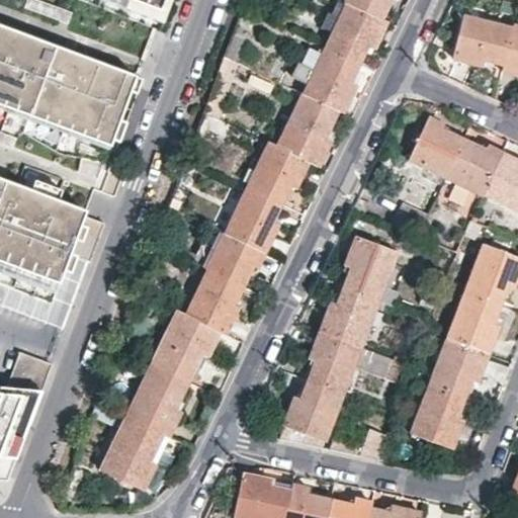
[(161,10),(135,0),(105,0),(163,21),(161,10)]
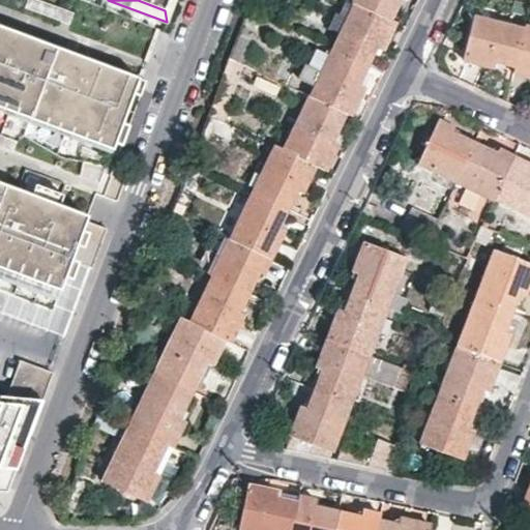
[(138,0),(165,10),(169,0),(138,0)]
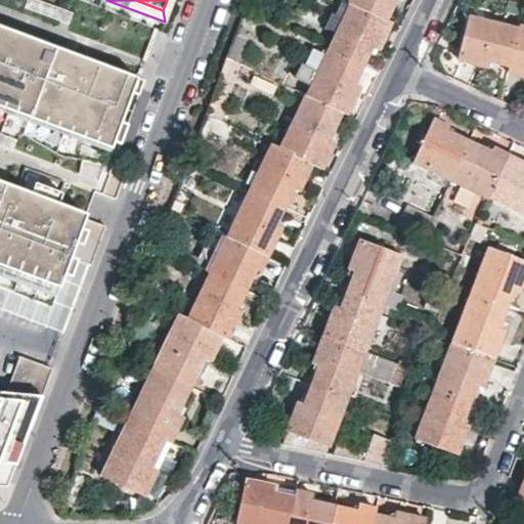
[(167,0),(163,10),(165,22),(174,0),(167,0)]
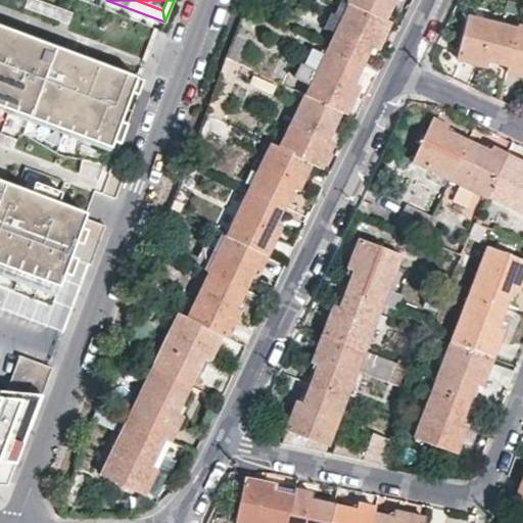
[(339,31),(329,49),(363,65),(372,47),(377,50),(391,21),(386,18),(348,1),(345,0),(343,0),(331,26),(339,31)]
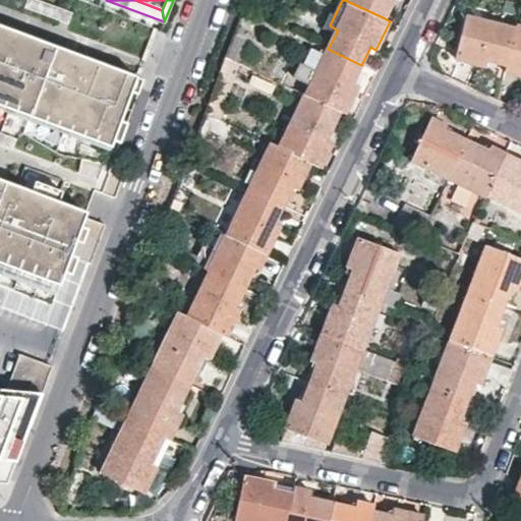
[(347,0),(347,1),(385,18),(393,0),(394,0),(399,2),(399,0),(347,0)]
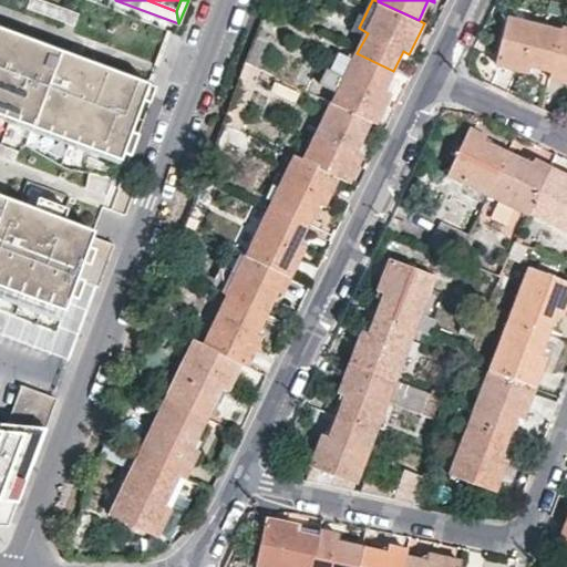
[(268,32),(276,13),(267,9),(260,28),(268,32)]
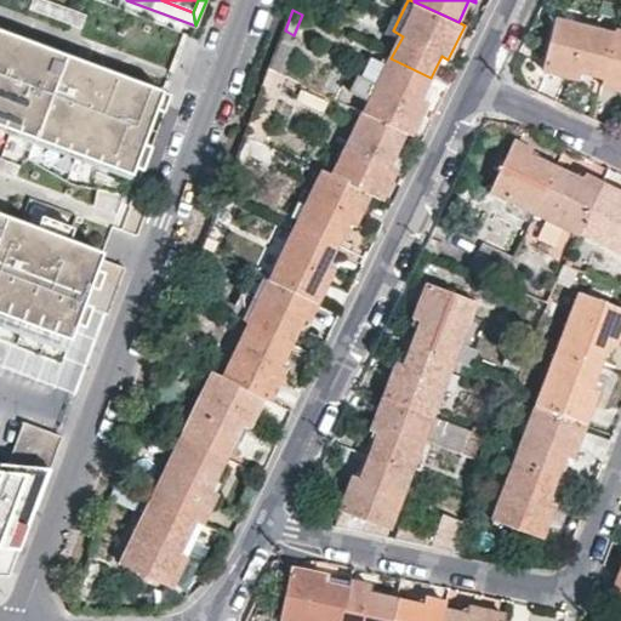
[(602,78),(614,34),(556,20),(543,69),(579,80),(582,73),(602,78)]
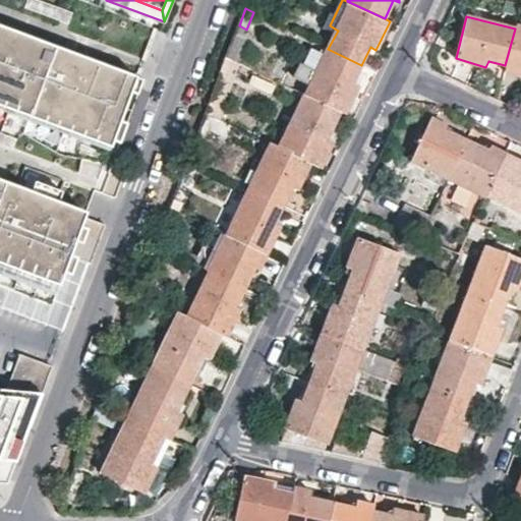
[(0,96),(114,139),(121,119),(126,105),(119,102),(125,88),(132,91),(138,93),(145,77),(76,52),(73,61),(65,58),(62,54),(46,48),(48,42),(0,23),(0,96)]
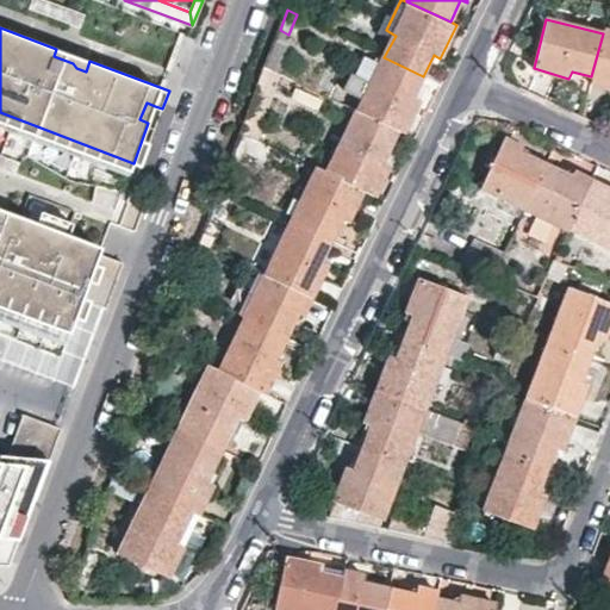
[(275,42),(288,48),(293,37),(288,35),(280,30),(275,42)]
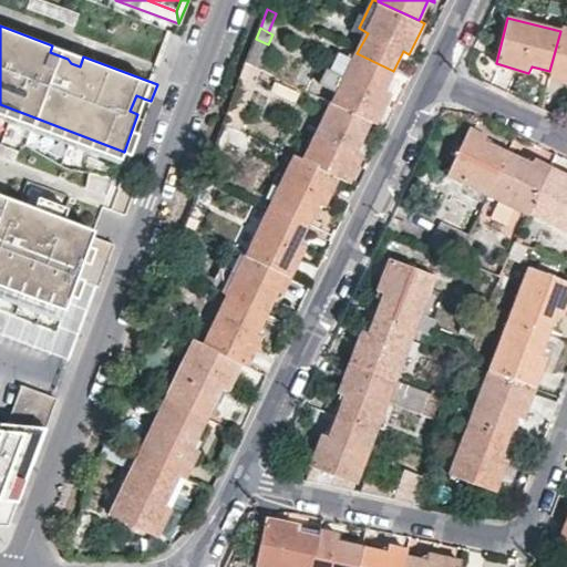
[(566,82),(566,30),(560,29),(560,31),(549,71),(548,76),(566,82)]
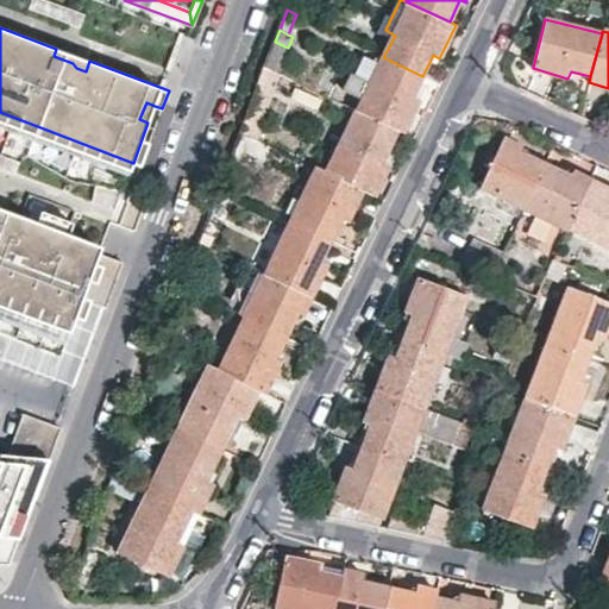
[(288,48),(275,42),(265,67),(277,71),(288,48)]
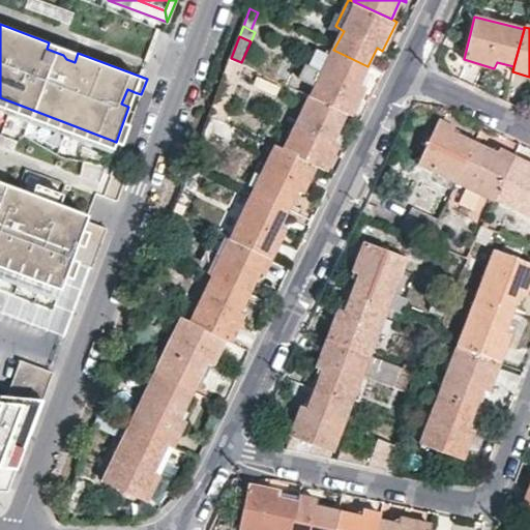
[(47,49),(63,55),(66,59),(75,62),(78,53),(49,42),(47,49)]
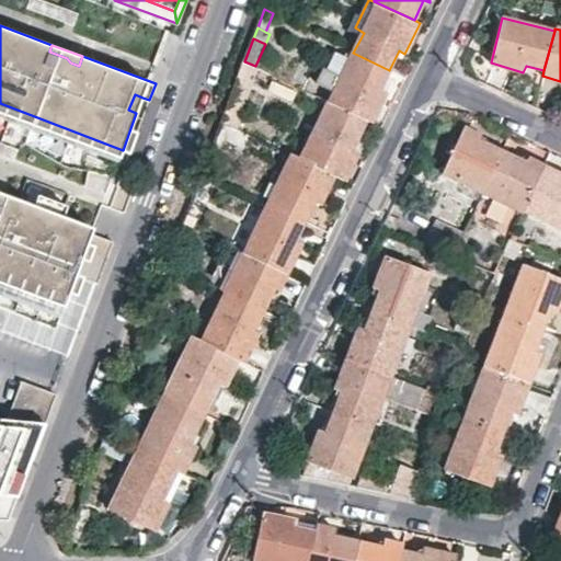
[(322,68),(341,78),(351,59),(332,49),(322,68)]
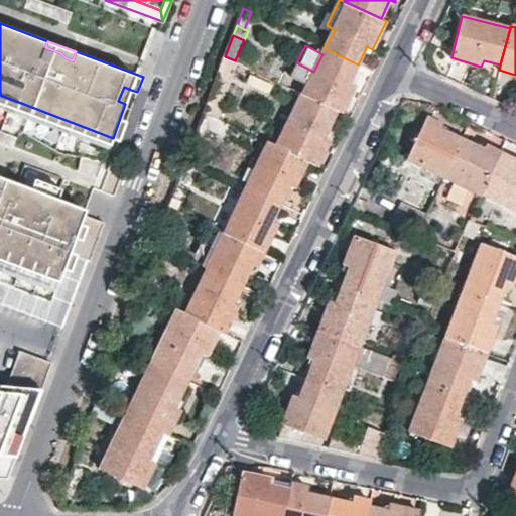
[(325,48),(323,54),(313,72),(296,62),(291,75),(307,83),(303,93),(337,109),(343,112),(356,86),(350,83),(358,65),(325,48)]
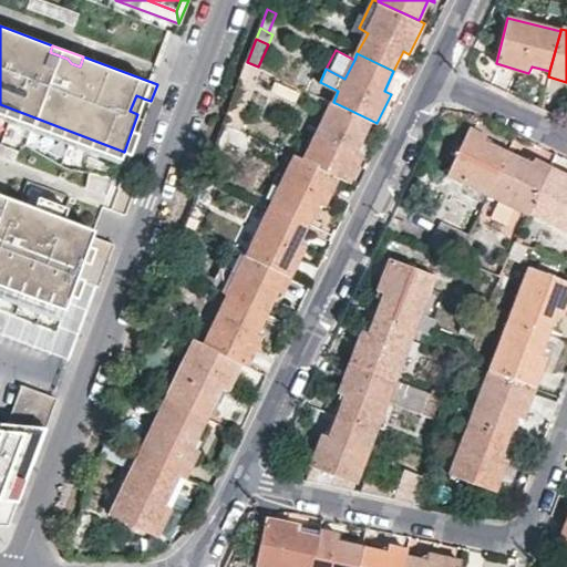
[(136,95),(130,111),(137,114),(144,99),(136,95)]
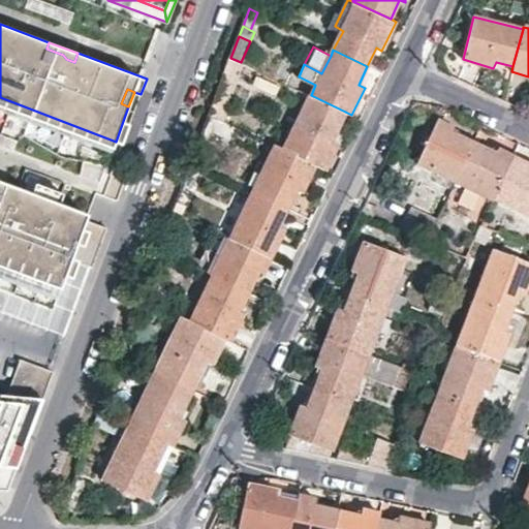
[(332,139),(345,112),(311,95),(309,94),(283,148),(317,165),(325,168),(338,143),(332,139)]
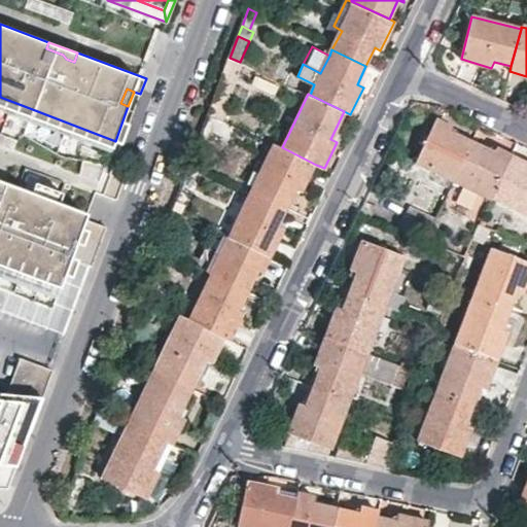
[(0,105),(112,148),(115,141),(0,97),(0,105)]
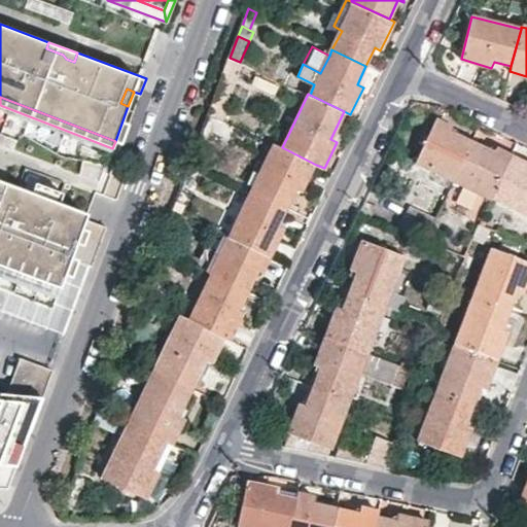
[(1,130),(18,133),(21,115),(4,112),(1,130)]
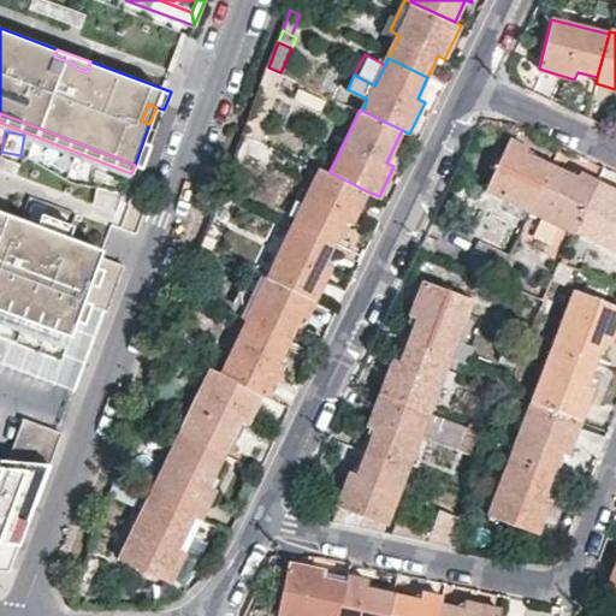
[(258,137),(244,131),(242,141),(254,146),(258,137)]
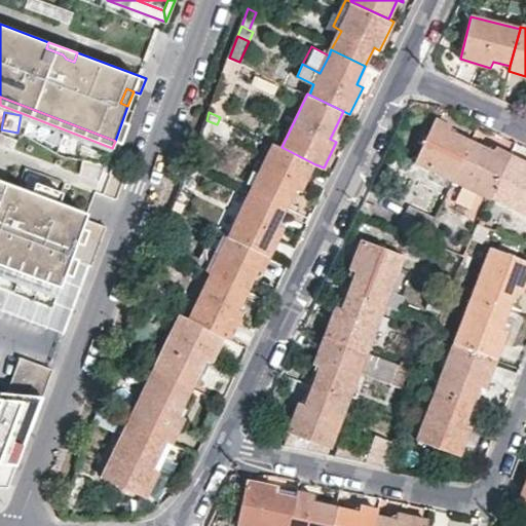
[(468,143),(448,133),(450,126),(434,118),(413,162),(450,181),(468,143)]
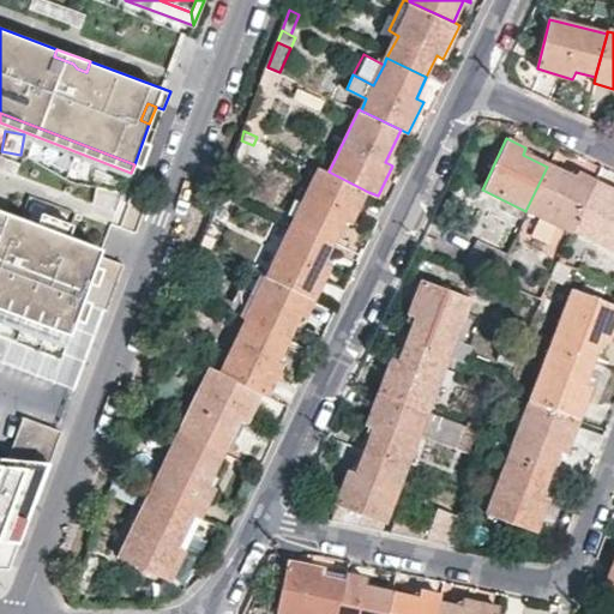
[(143,140),(134,164),(142,167),(151,143),(143,140)]
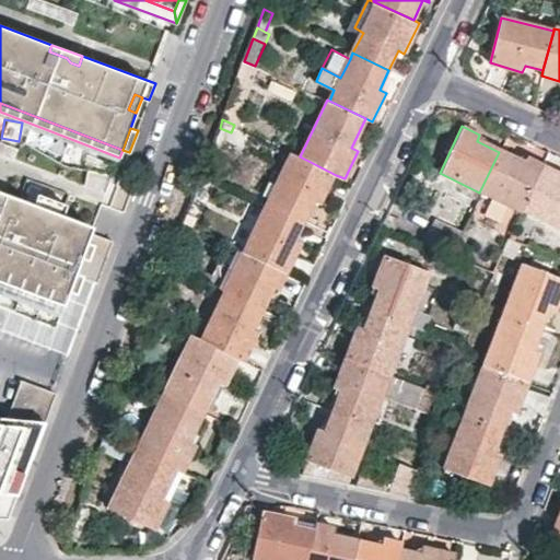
[(522,162),(499,152),(479,193),(492,199),(510,207),(521,212),(522,209),(539,171),(543,166),(525,158),(522,162)]
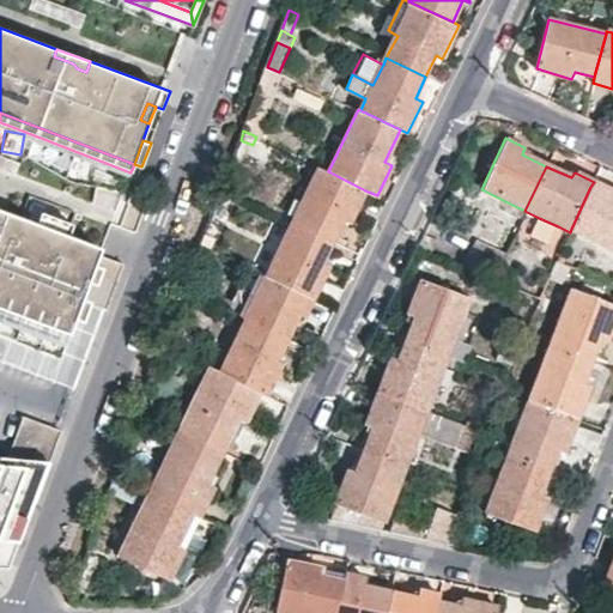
[(320,168),(293,223),(333,242),(344,219),(352,223),(368,192),(328,171),(320,168)]
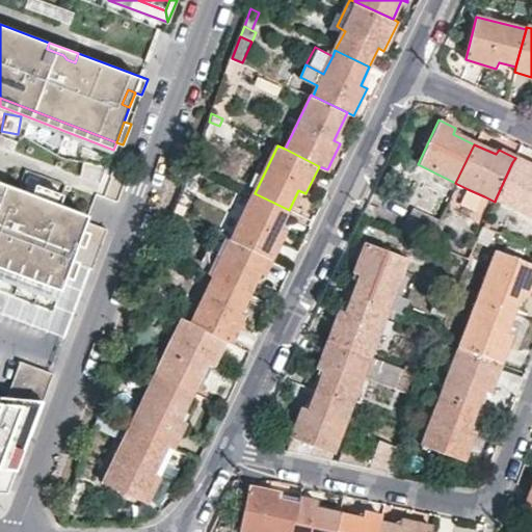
[(531,170),(531,171),(512,162),(496,198),(531,216),(531,170)]
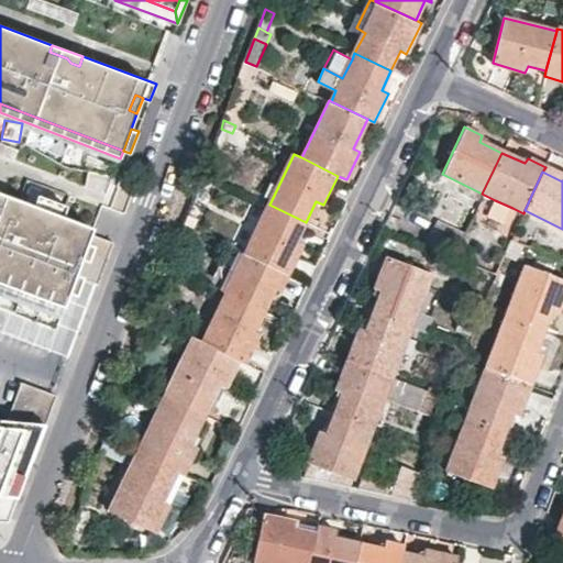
[(216,178),(205,173),(202,179),(212,185),(216,178)]
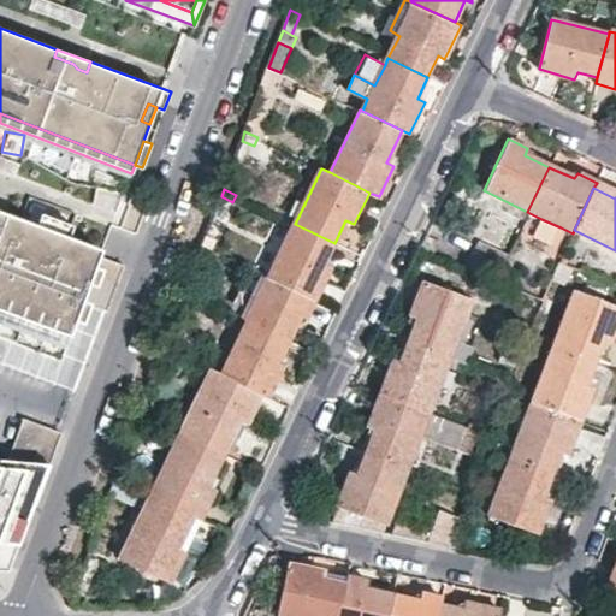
[(131,202),(122,226),(136,232),(146,207),(131,202)]
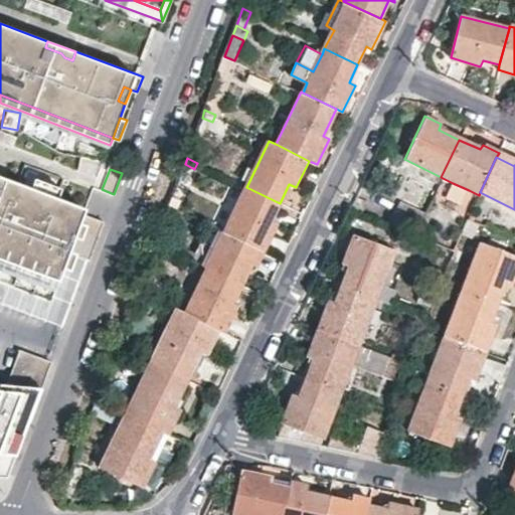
[(16,182),(0,176),(0,186),(13,192),(16,182)]
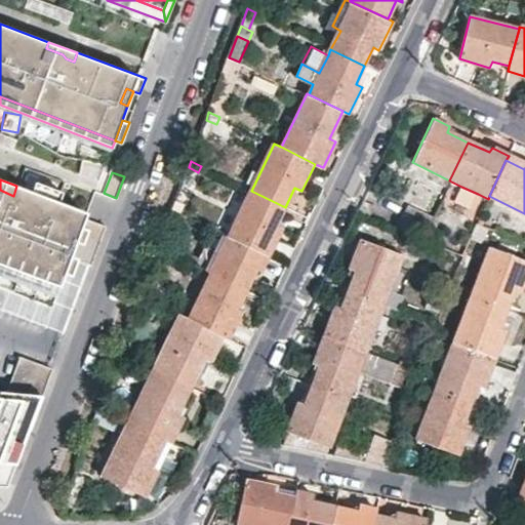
[(58,202),(62,192),(36,183),(32,192),(58,202)]
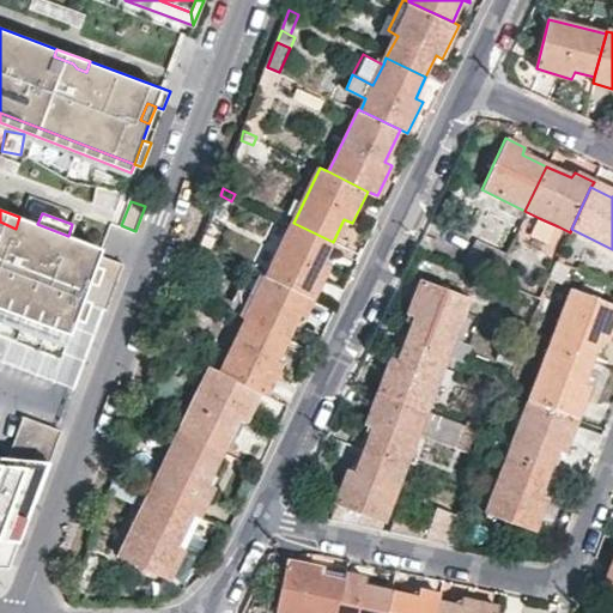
[(0,333),(61,356),(83,298),(104,307),(107,308),(125,262),(101,253),(103,248),(68,236),(37,224),(19,217),(16,229),(0,222),(0,333)]
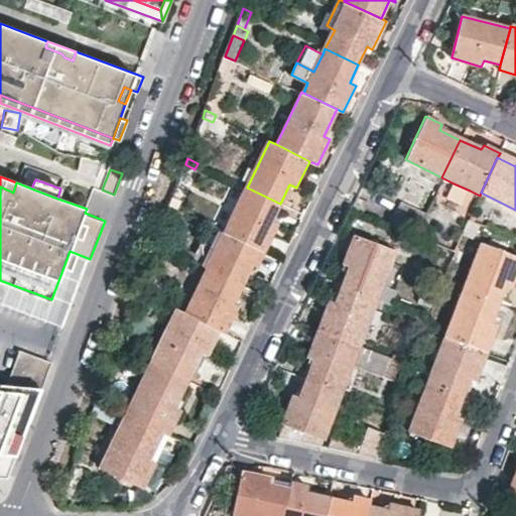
[(470,190),(454,183),(446,198),(463,205),(470,190)]
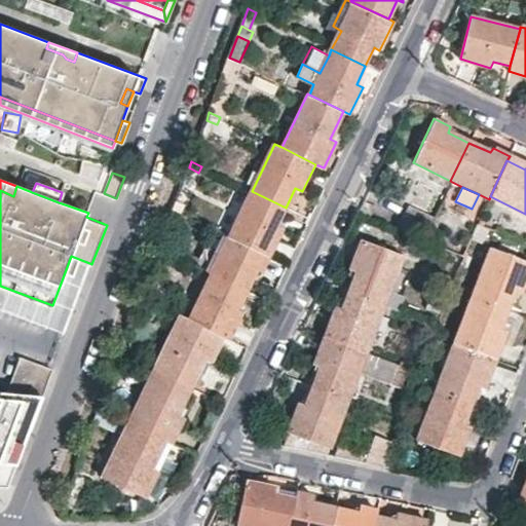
[(252,191),(229,235),(270,255),(284,228),(276,224),(286,208),(252,191)]
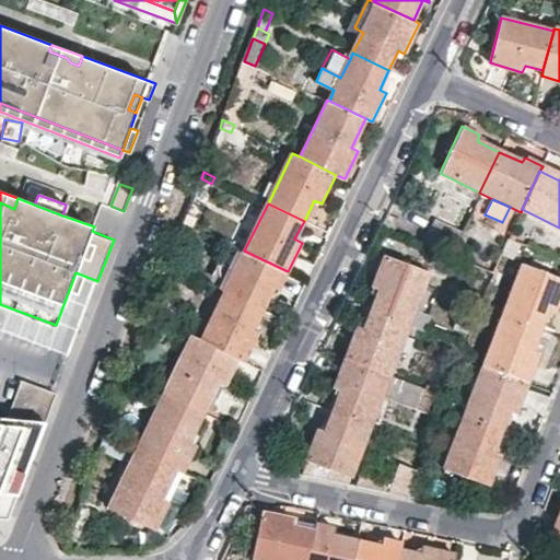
[(188,213),(185,222),(195,228),(199,218),(188,213)]
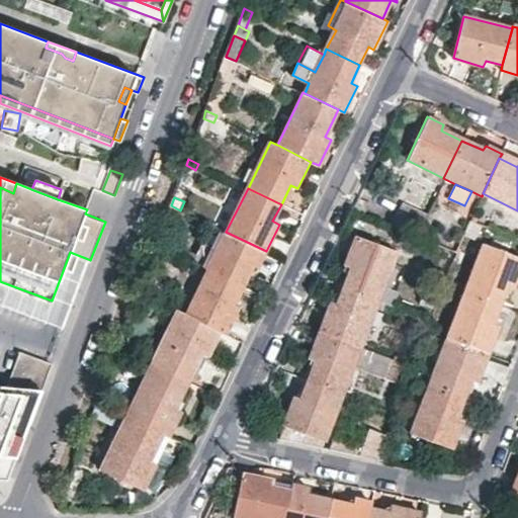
[(393,226),(416,236),(427,213),(403,203),(393,226)]
